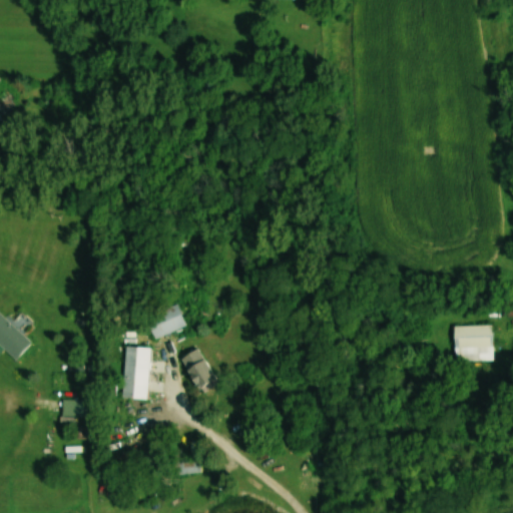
[(185,323),(175,306),(150,321),(160,338),(185,323)]
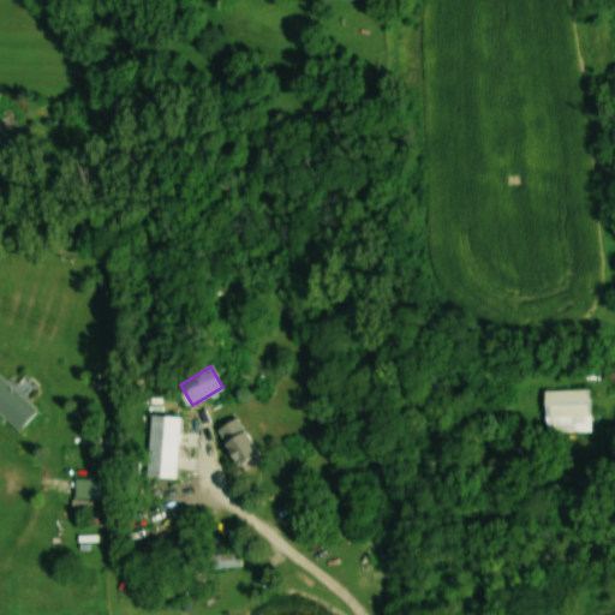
[(0,413),(17,430),(36,410),(0,372),(0,413)]
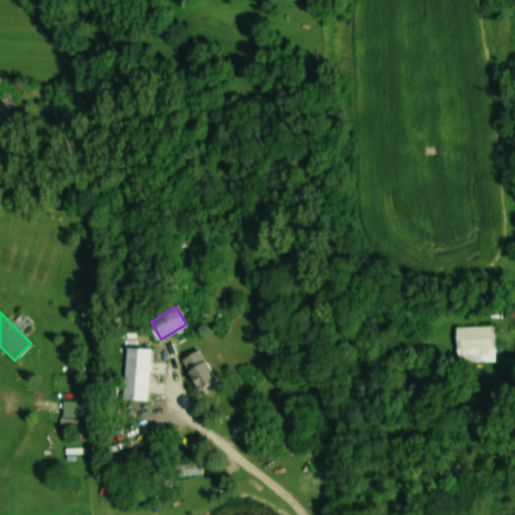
[(494,361),(494,326),(455,326),(455,361),(494,361)]
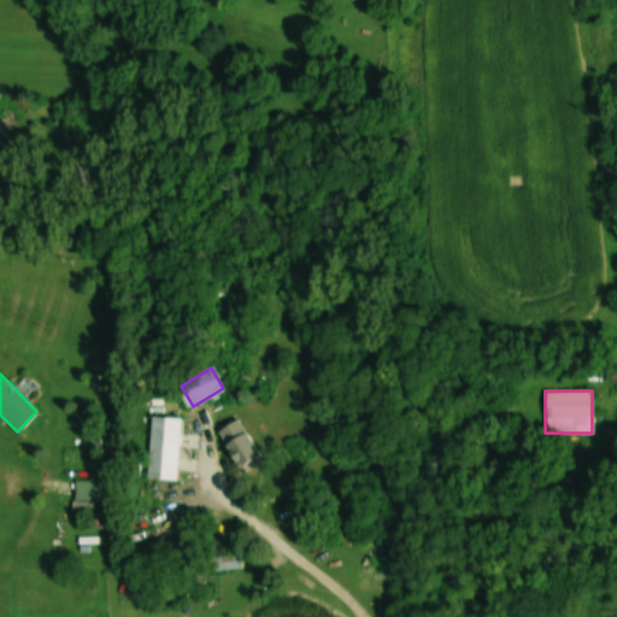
[(146,477),(176,480),(180,417),(150,416),(146,477)]
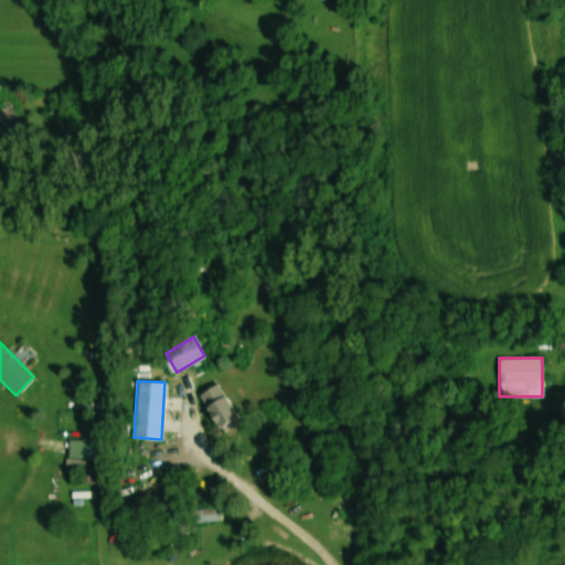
[(241,422),(216,383),(198,394),(222,433),(241,422)]
